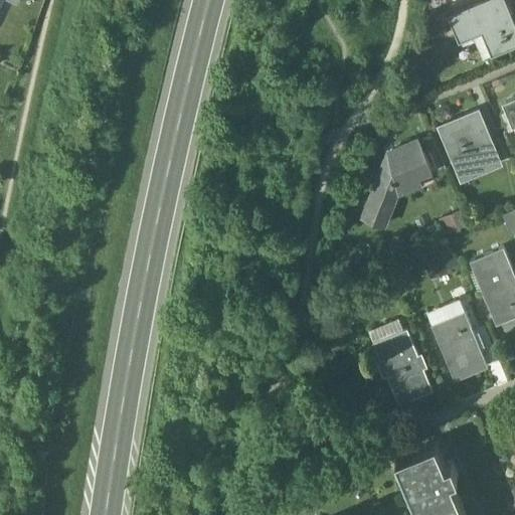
[(514,44),(514,25),(504,0),(486,0),(449,15),(460,40),(483,31),(492,54),(514,44)]
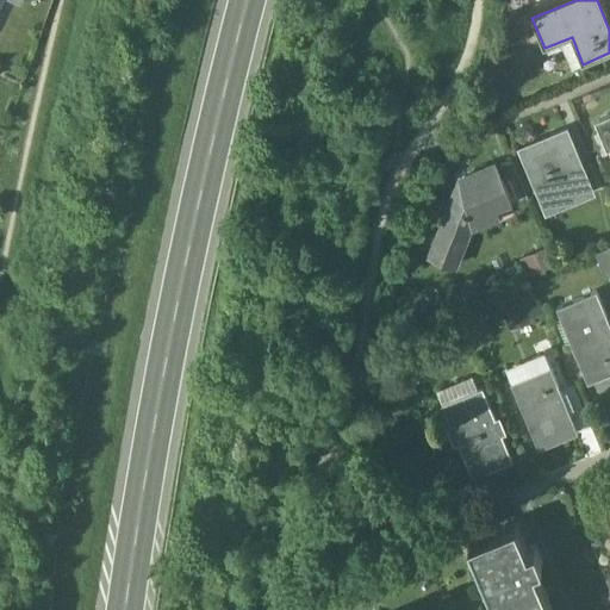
[(609,116),(595,123),(607,151),(609,149),(609,116)]
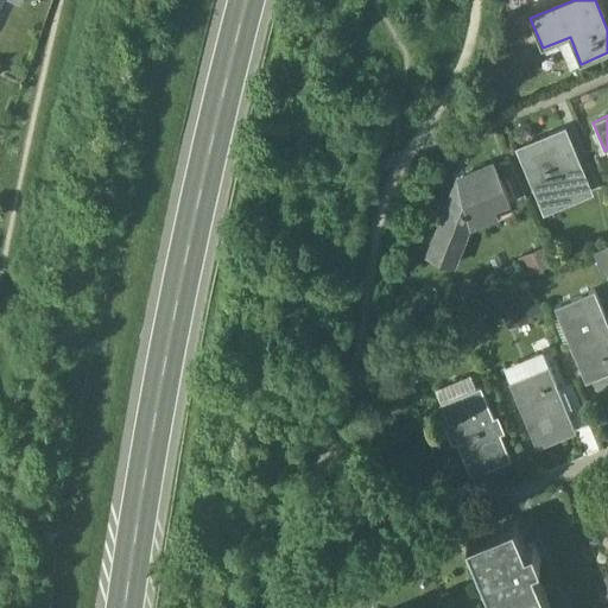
[(564,128),(519,147),(544,208),(590,189),(564,128)]
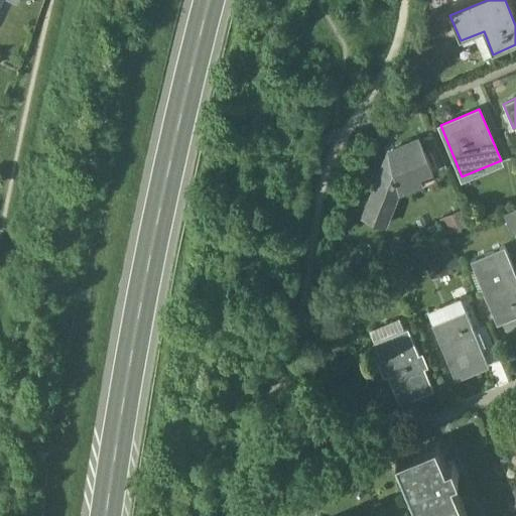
[(419,138),(392,149),(394,152),(388,155),(363,217),(385,226),(398,192),(410,187),(407,179),(432,169),(419,138)]
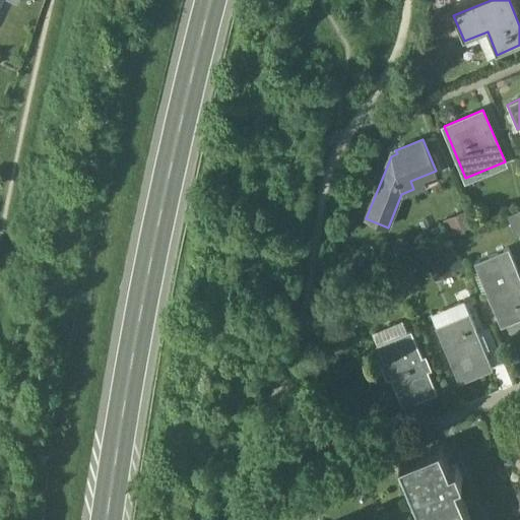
[(519,213),(519,211),(507,216),(516,237),(519,235),(519,213)]
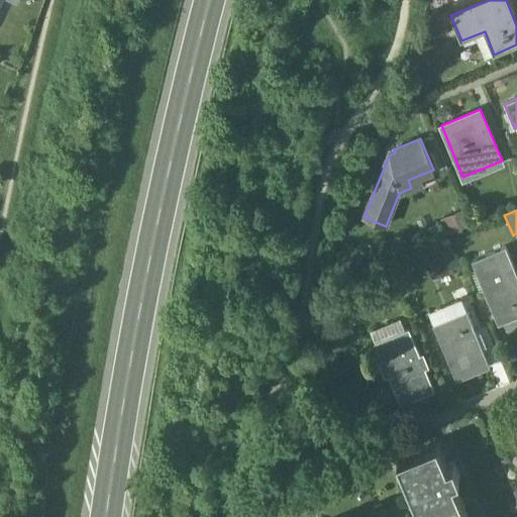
[(448,218),(453,232),(468,227),(462,212),(448,218)]
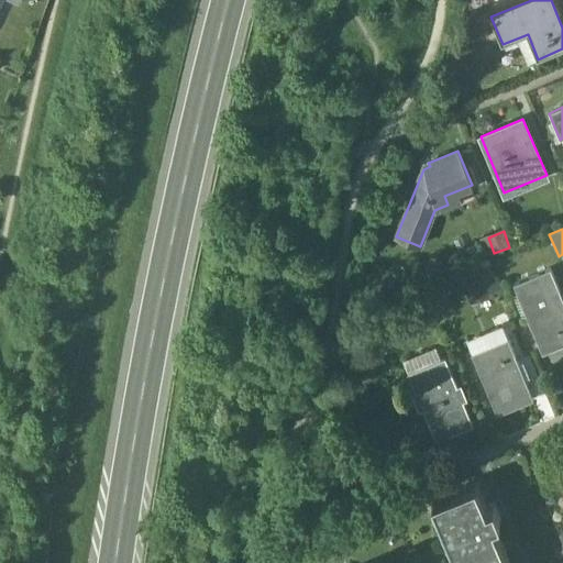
[(562,298),(551,269),(514,285),(542,353),(562,344),(562,298)]
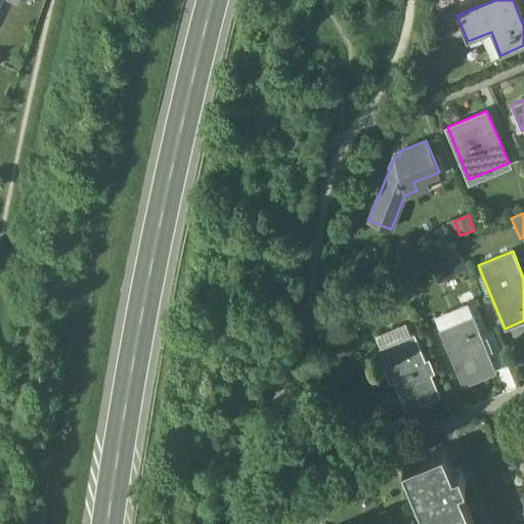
[(435,269),(441,284),(467,273),(461,258),(435,269)]
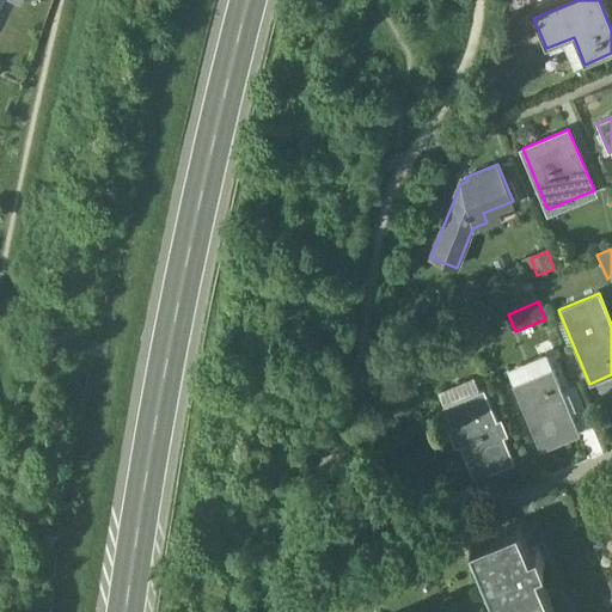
[(580,434),(552,369),(514,385),(540,451),(580,434)]
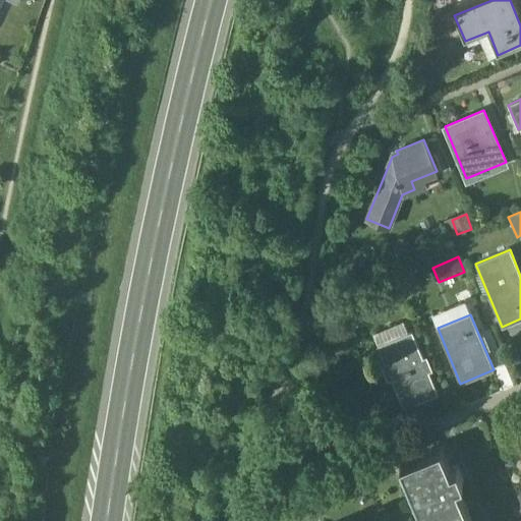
[(412,331),(379,345),(404,407),(438,394),(412,331)]
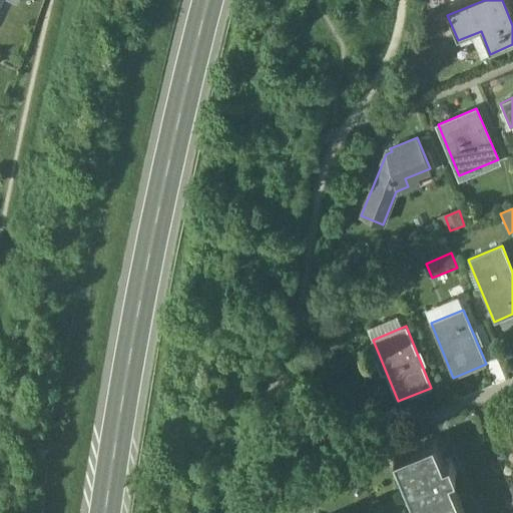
[(464,512),(450,476),(456,474),(450,459),(444,462),(434,437),(395,454),(419,512),(464,512)]
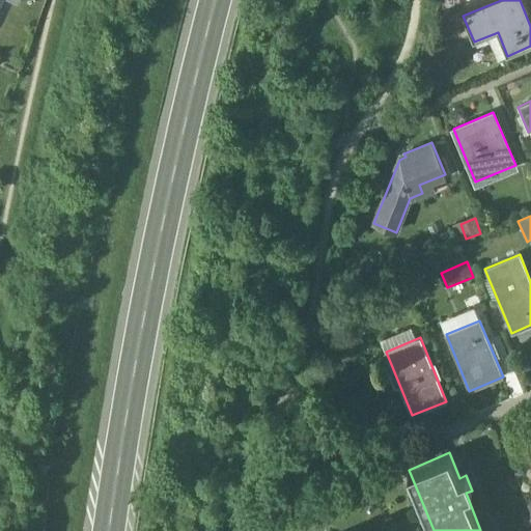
All buildings are outlined.
